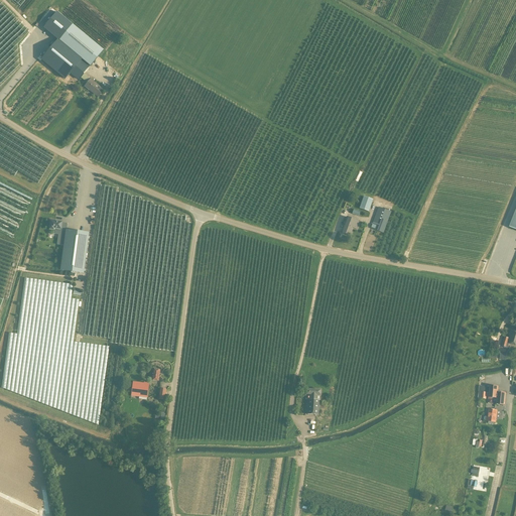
[(56,12),(43,27),(57,39),(82,59),(91,67),(104,50),(56,12)]
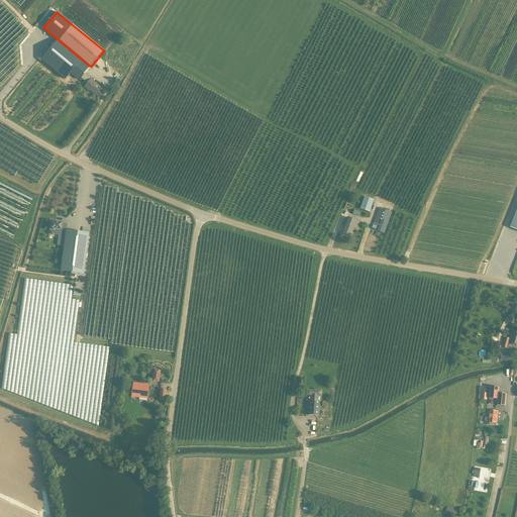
[(41,60),(65,80),(71,73),(79,80),(88,68),(80,62),(82,60),(58,39),(41,60)]
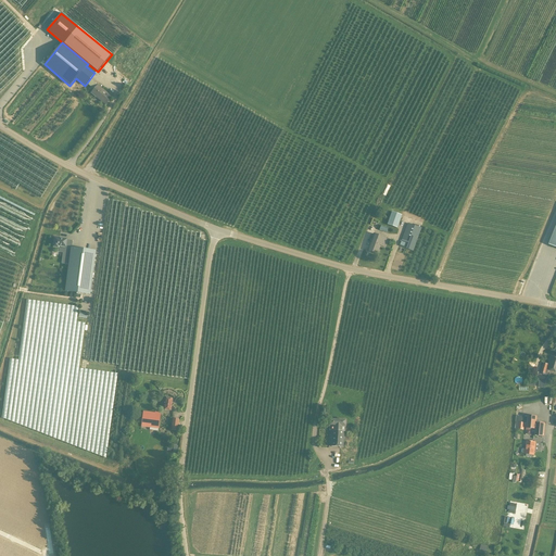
[(98,85),(90,79),(87,84),(93,89),(90,93),(105,105),(112,97),(98,85)]
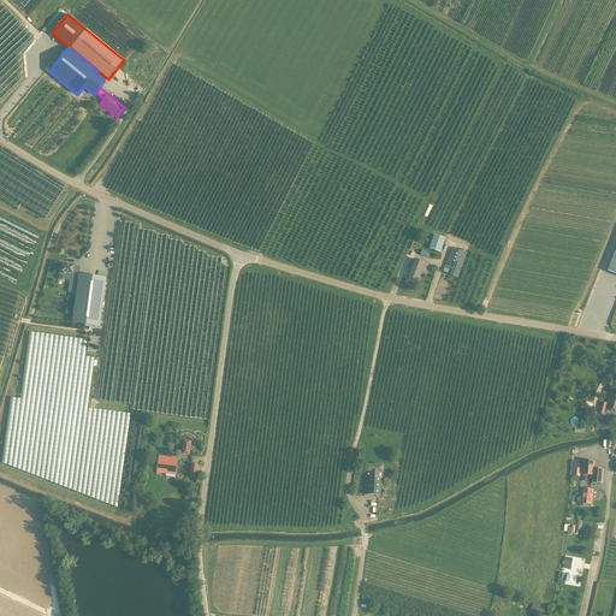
[(439,253),(445,238),(434,235),(428,249),(439,253)]
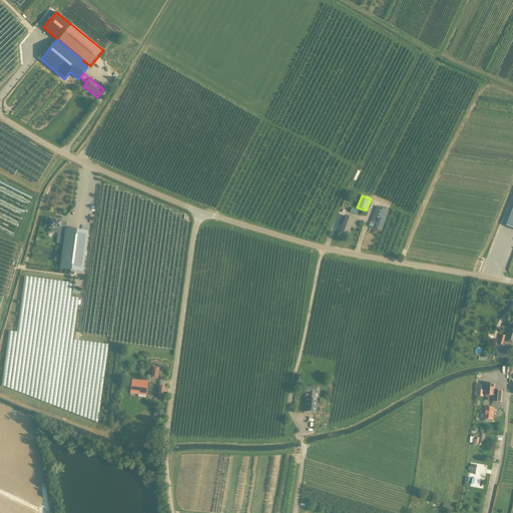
[(389,210),(376,205),(368,227),(381,231),(389,210)]
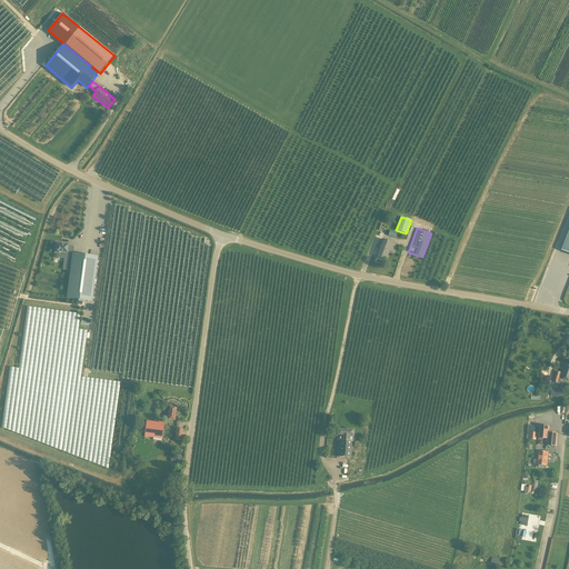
[(203,255),(210,255),(209,246),(205,247),(205,238),(201,239),(201,241),(199,241),(200,250),(202,249),(203,255)]
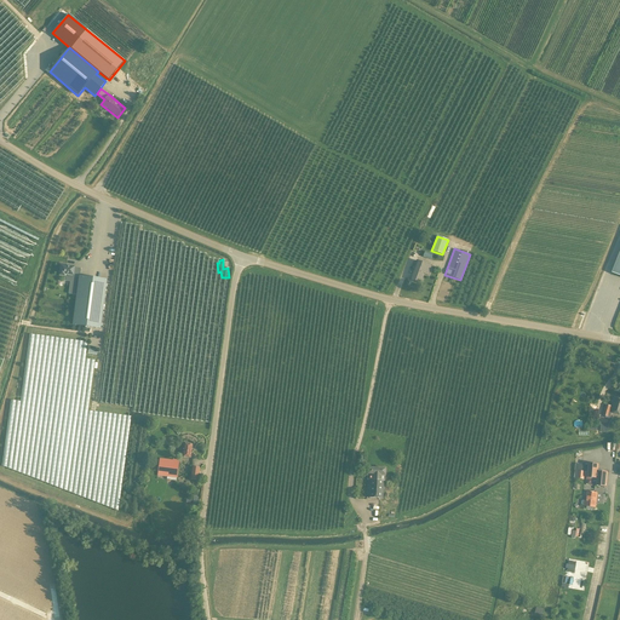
[(428,276),(431,267),(415,260),(409,280),(420,283),(424,275),(428,276)]
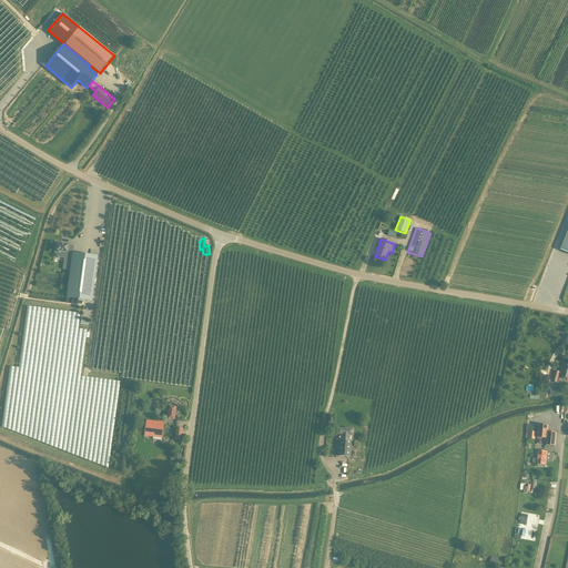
[(56,243),(54,253),(60,253),(60,252),(67,253),(68,245),(61,244),(61,243),(56,243)]
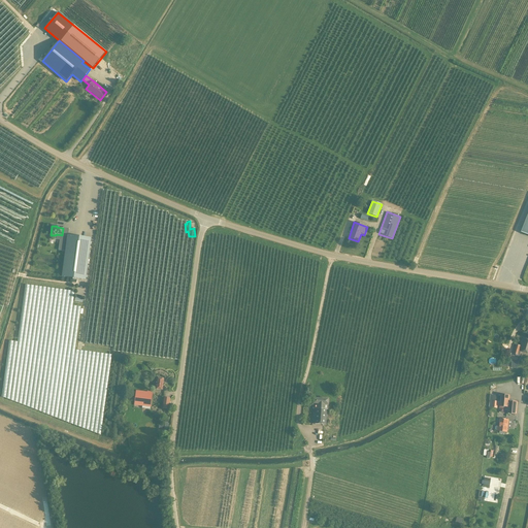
[(60,239),(59,251),(66,251),(62,277),(85,281),(90,238),(68,236),(67,240),(60,239)]
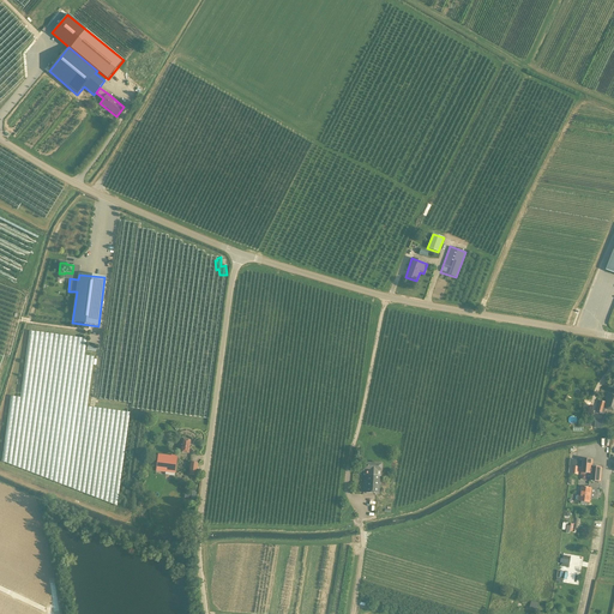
[(595,421),(595,427),(602,428),(602,425),(609,426),(609,420),(613,420),(613,414),(606,414),(606,416),(602,416),(602,421),(595,421)]
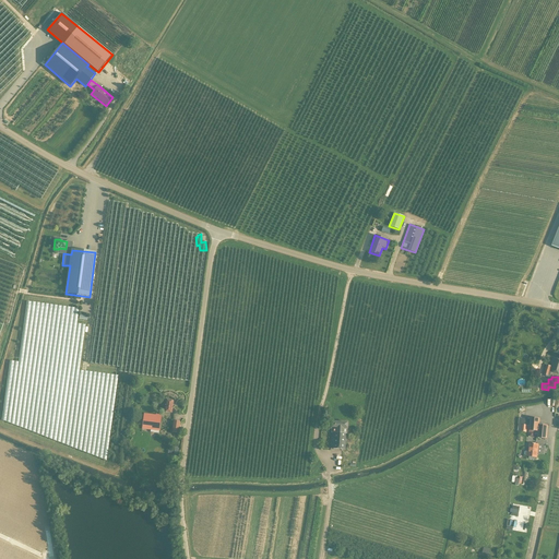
[(173,401),(166,400),(164,412),(171,413),(173,401)]
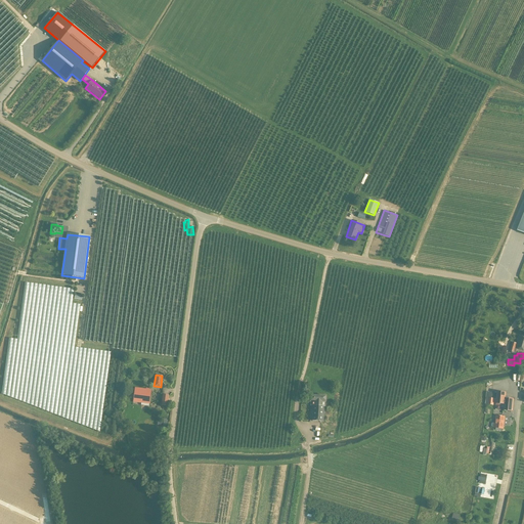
[(151,390),(134,388),(133,402),(149,404),(151,390)]
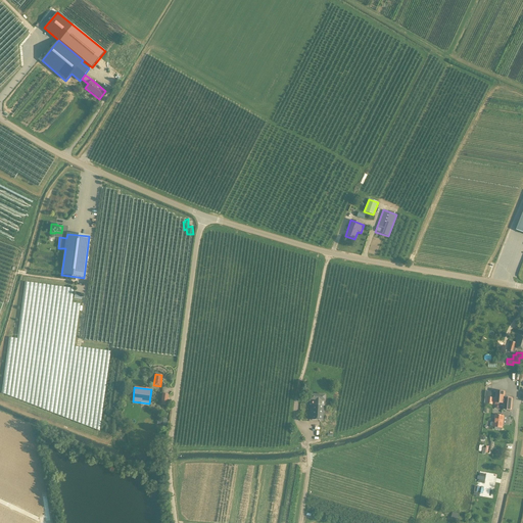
[(513,398),(505,398),(505,391),(496,391),(495,397),(494,402),(503,403),(503,410),(512,411),(513,398)]
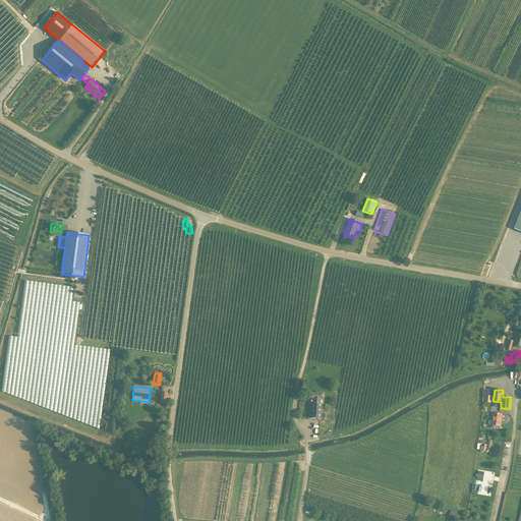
[(323,404),(324,394),(309,393),(306,393),(306,398),(308,398),(308,403),(307,418),(322,419),(323,404)]
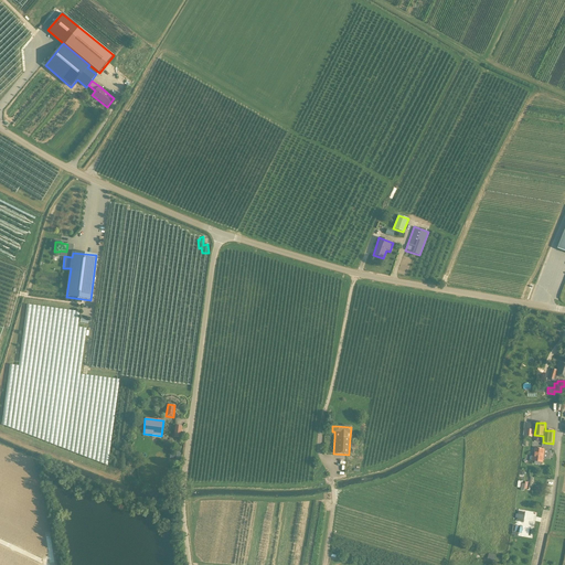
[(533,461),(535,461),(534,464),(541,465),(541,462),(543,462),(544,449),(534,448),(533,461)]
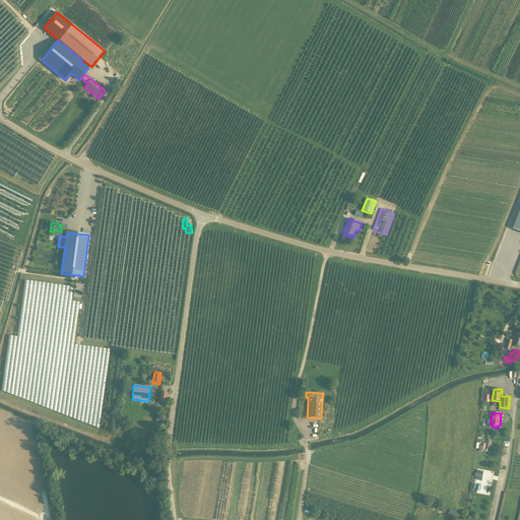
[(161,420),(161,428),(166,428),(167,417),(160,416),(161,413),(157,413),(156,420),(159,420),(160,420),(161,420)]
